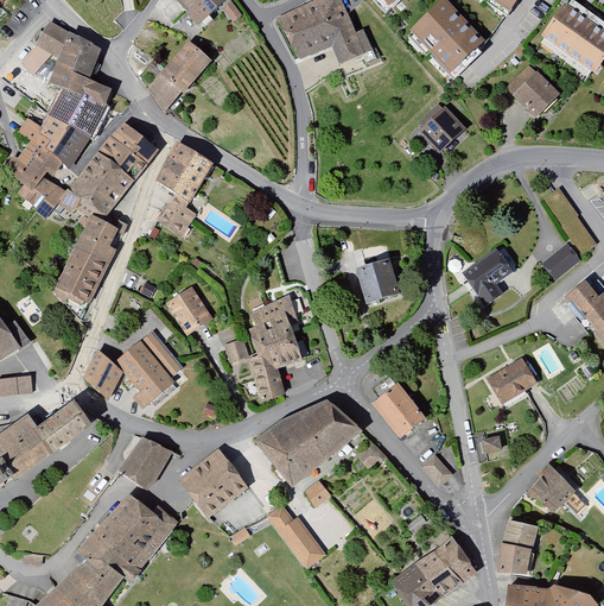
[(176,0),(195,23),(217,0),(176,0)]
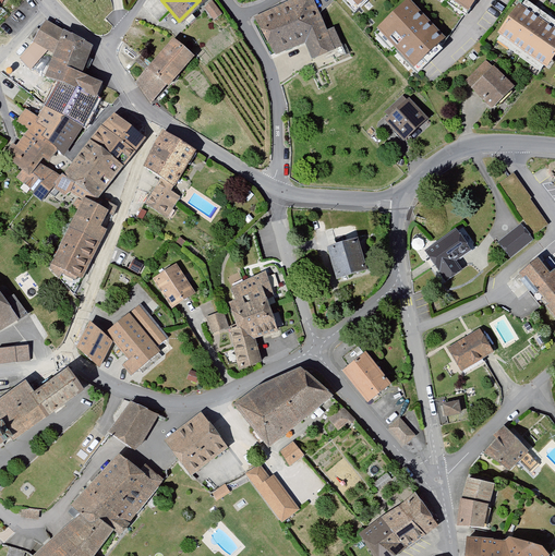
[(206,0),(201,4),(210,17),(219,12),(210,0),(206,0)]
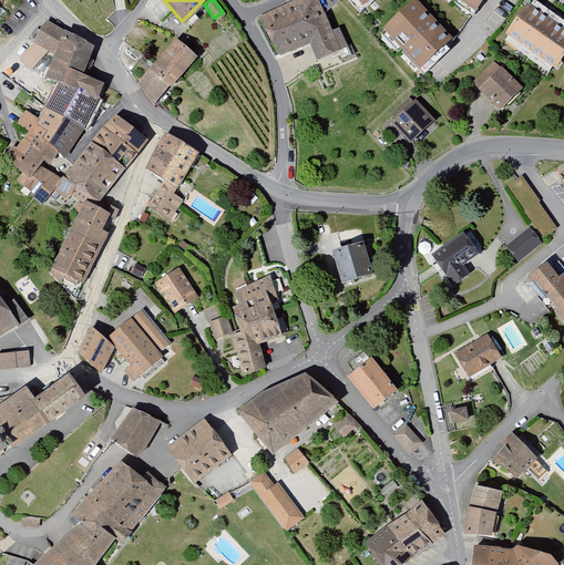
[(330,29),(317,0),(286,0),(258,13),(278,55),(309,41),(318,60),(348,45),(338,26),(330,29)]
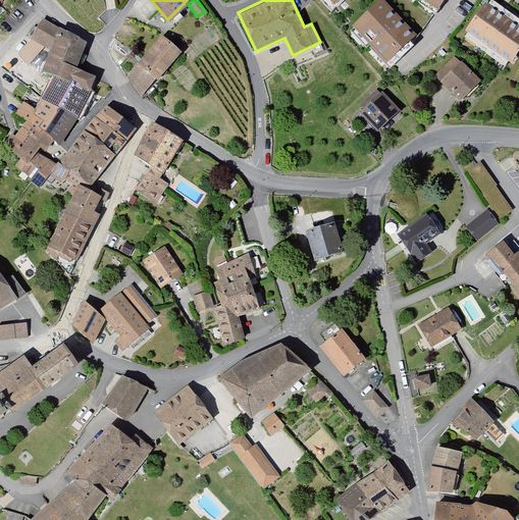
[(373,0),(349,23),(382,60),(414,33),(384,0),(373,0)]
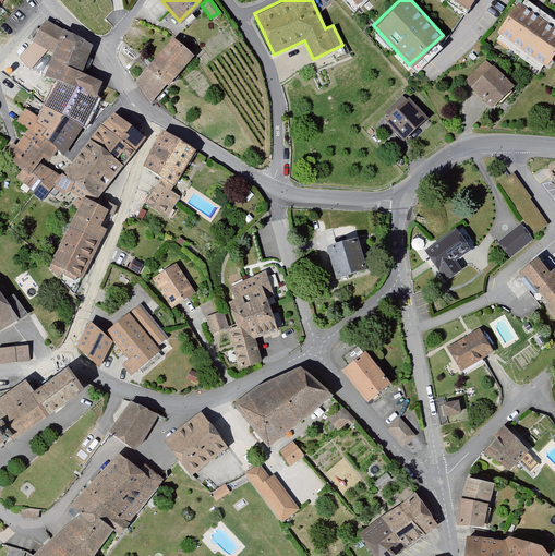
[(450,0),(466,10),(472,0),(450,0)]
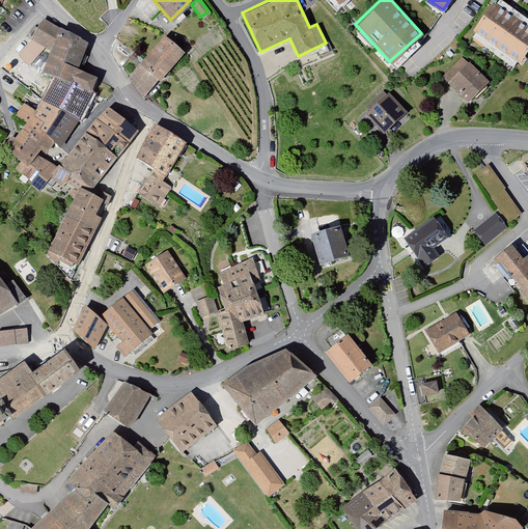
[(527,46),(527,26),(491,0),(471,28),(518,61),(527,46)]
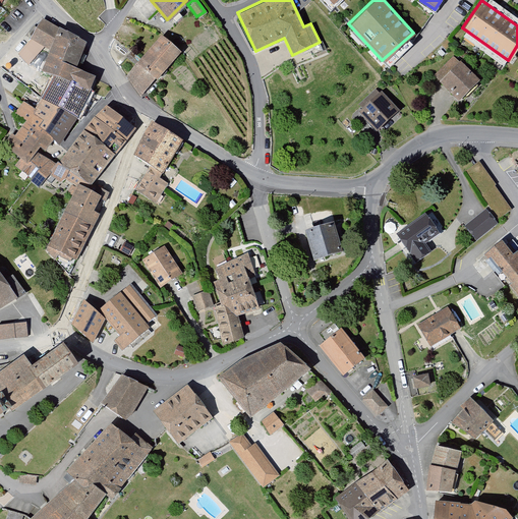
[(74,256),(77,258),(109,194),(95,185),(137,133),(107,108),(59,166),(52,172),(52,163),(45,157),(54,143),(60,147),(78,121),(92,96),(98,82),(78,73),(89,47),(42,24),(39,34),(17,55),(29,66),(46,49),(57,44),(44,75),(54,80),(36,110),(23,101),(14,113),(26,123),(15,137),(11,135),(4,147),(21,160),(15,168),(22,172),(31,168),(25,175),(31,180),(38,188),(52,176),(75,194),(45,249),(54,260),(56,254),(71,262),(74,256)]
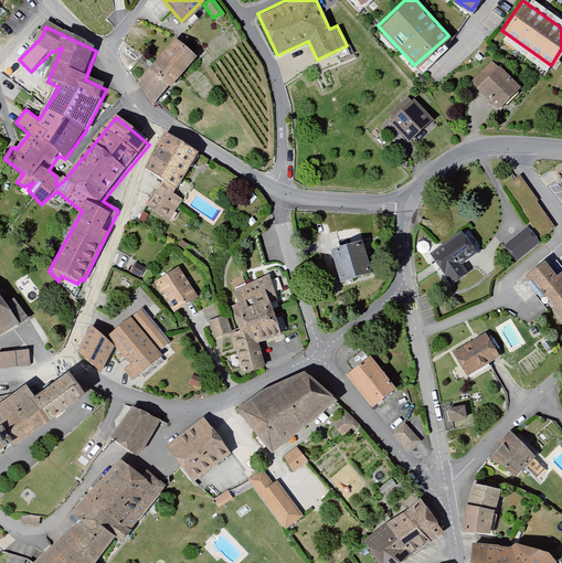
[(168,87),(194,55),(171,36),(146,67),(131,80),(148,101),(166,85),(168,87)]
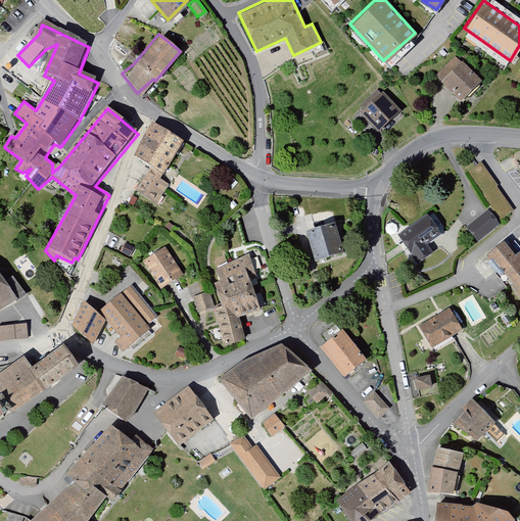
[(435,79),(457,99),(477,77),(456,56),(435,79)]
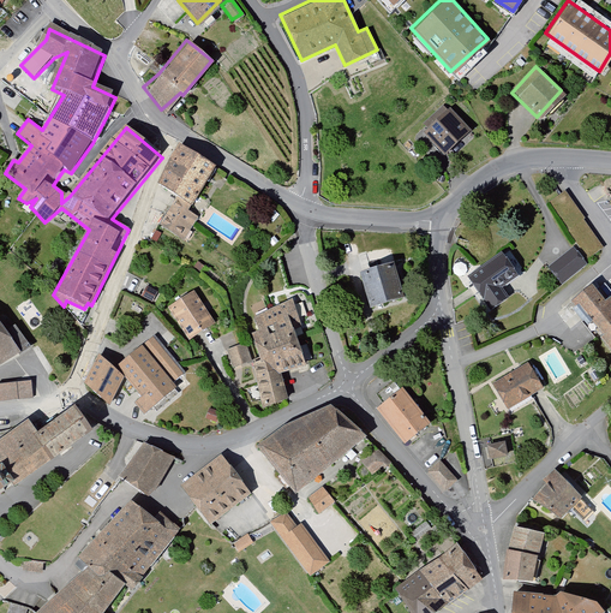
[(448,105),(420,130),(442,153),(468,128),(448,105)]
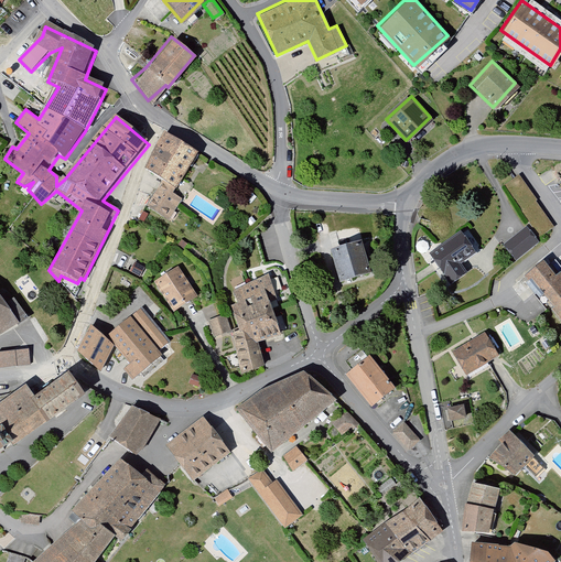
[(146,207),(170,222),(183,200),(174,194),(197,158),(165,137),(143,172),(161,183),(146,207)]
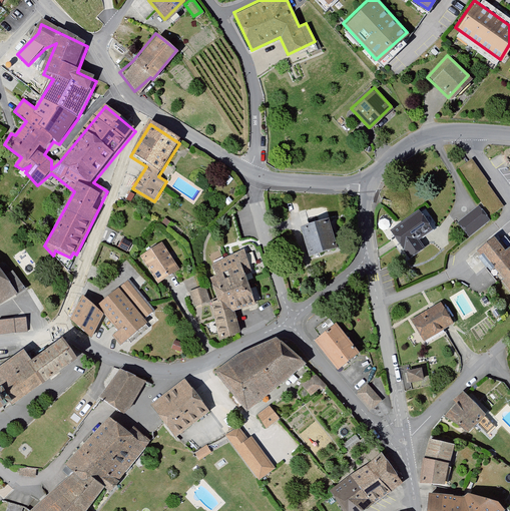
[(485,181),(469,158),(456,167),(472,190),(470,191),(486,214),(500,205),(484,182),(485,181)]
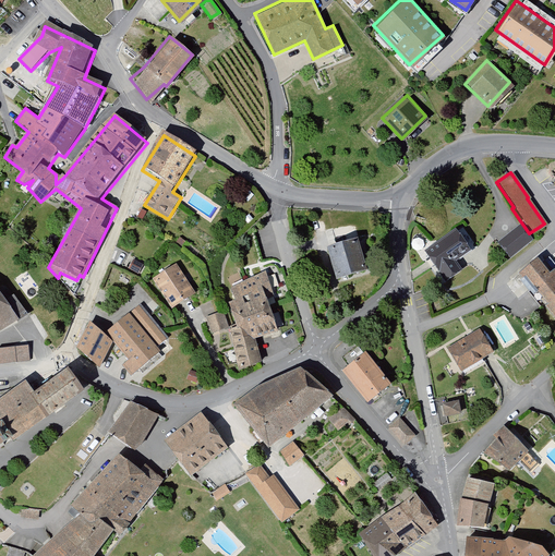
[(328,241),(337,277),(373,267),(363,231),(359,232),(352,210),(328,210),(337,239),(328,241)]
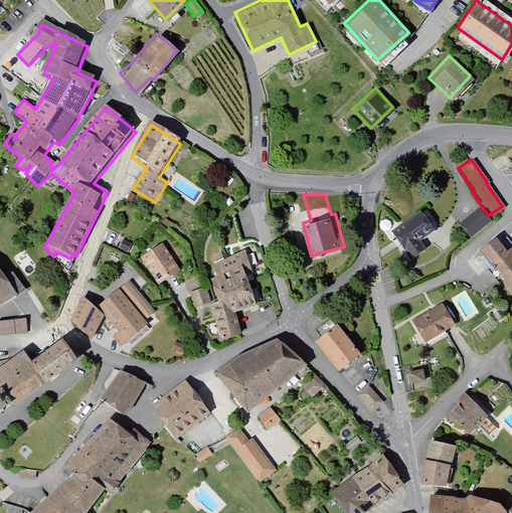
[(487,220),(477,207),(458,222),(468,235),(487,220)]
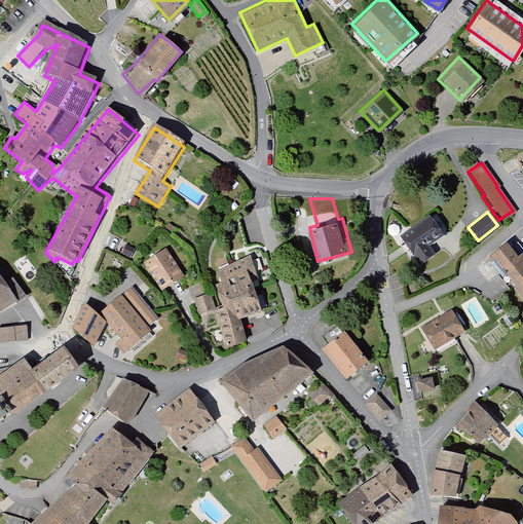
[(398,233),(417,263),(433,253),(426,244),(442,233),(427,213),(398,233)]
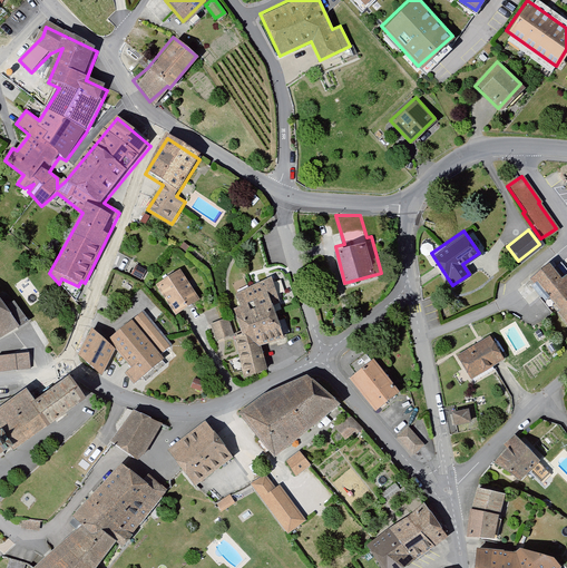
[(556,309),(566,322),(566,273),(565,271),(560,274),(548,260),(528,276),(544,295),(548,292),(559,305),(556,309)]
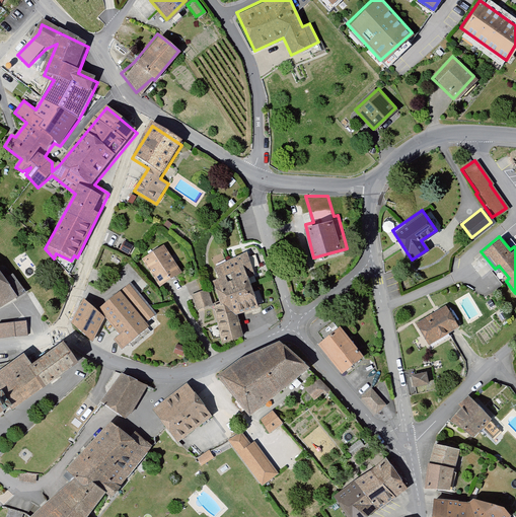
[(141,259),(160,287),(182,271),(164,243),(141,259)]
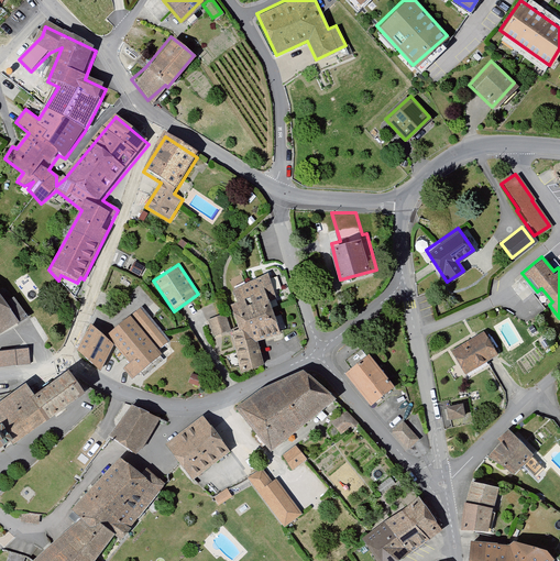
[(232,332),(244,373),(265,364),(259,339),(282,332),(281,318),(271,298),(278,295),(268,272),(231,289),(239,300),(230,304),(242,329),(232,332)]
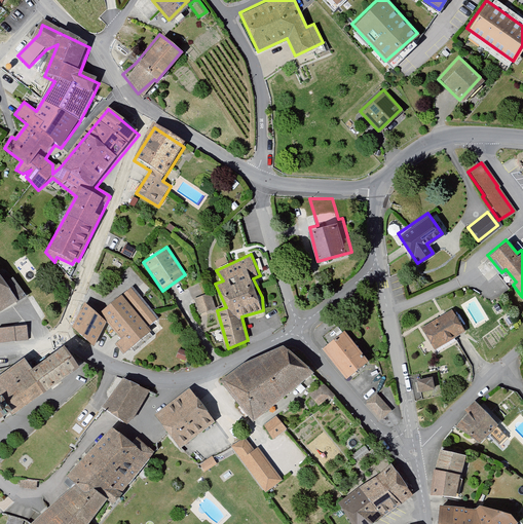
[(0,309),(19,298),(0,270),(0,309)]
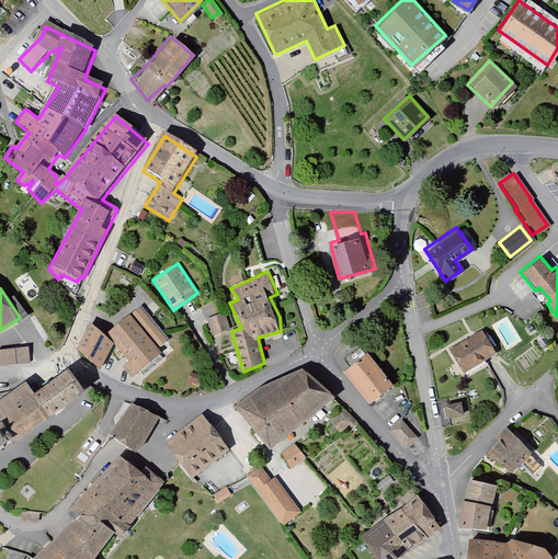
[(123,365),(133,376),(162,351),(158,345),(167,339),(139,306),(109,331),(91,322),(77,348),(91,356),(100,367),(115,342),(131,360),(123,365)]
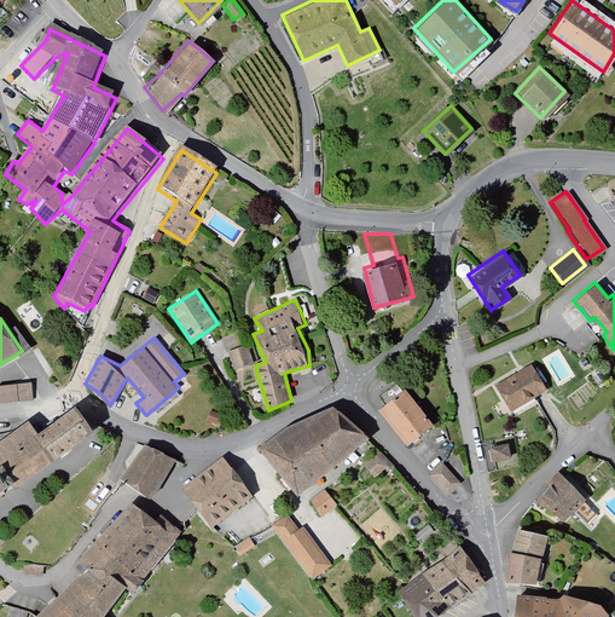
[(226,351),(233,370),(253,363),(247,345),(226,351)]
